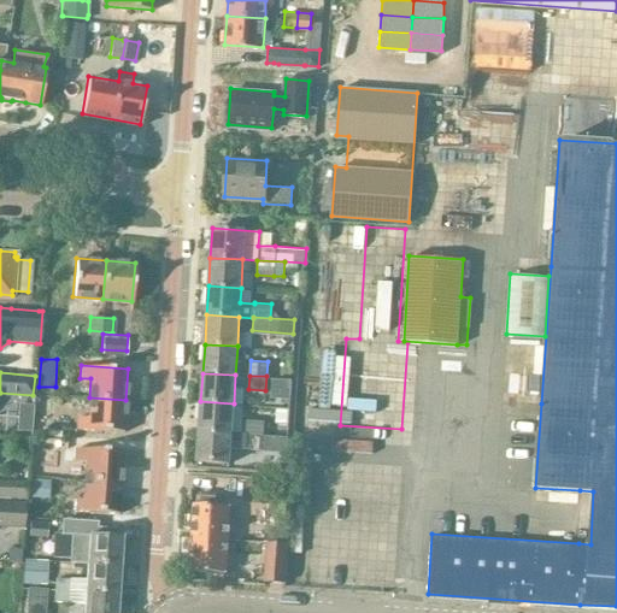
[(51,413),(52,398),(36,396),(35,412),(51,413)]
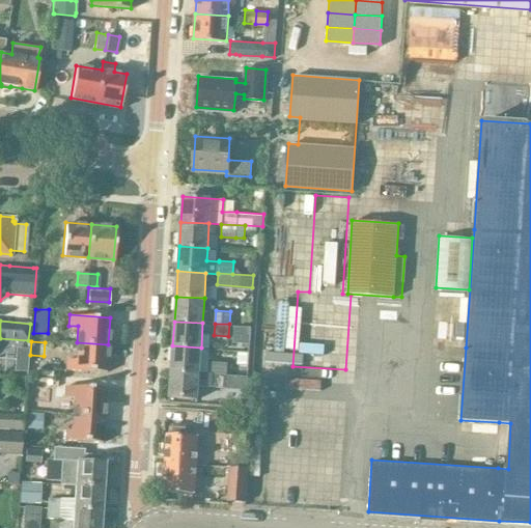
[(106,371),(108,344),(77,342),(76,358),(66,358),(65,368),(106,371)]
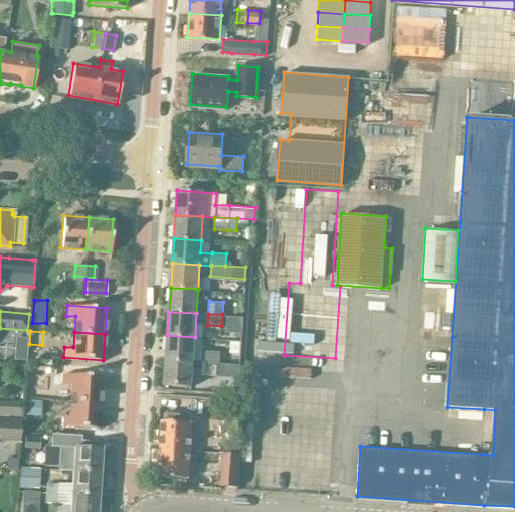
[(167,335),(166,359),(193,361),(193,360),(195,337),(167,335)]
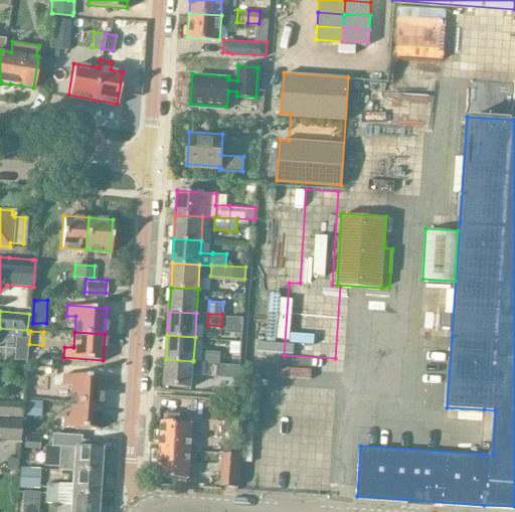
[(39,363),(40,351),(28,350),(27,362),(39,363)]
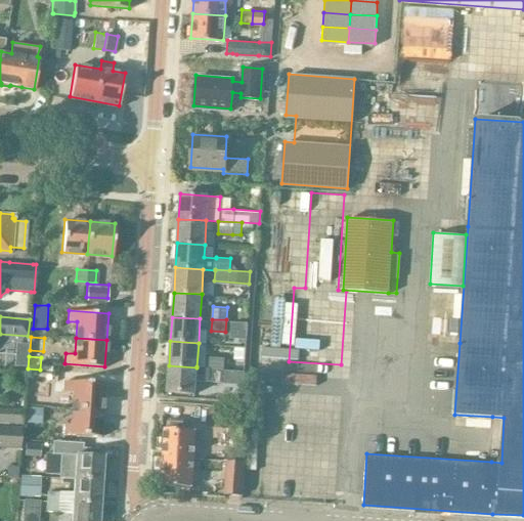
[(209,367),(223,368),(224,356),(209,356),(209,367)]
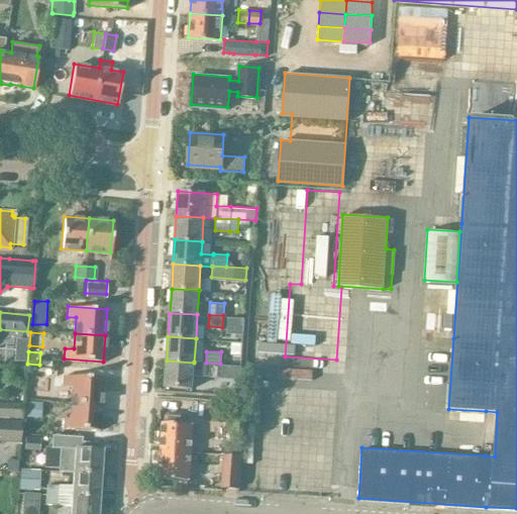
[(167,361),(165,385),(192,387),(193,374),(206,375),(219,376),(219,375),(220,364),(206,363),(194,362),(194,363),(167,361)]
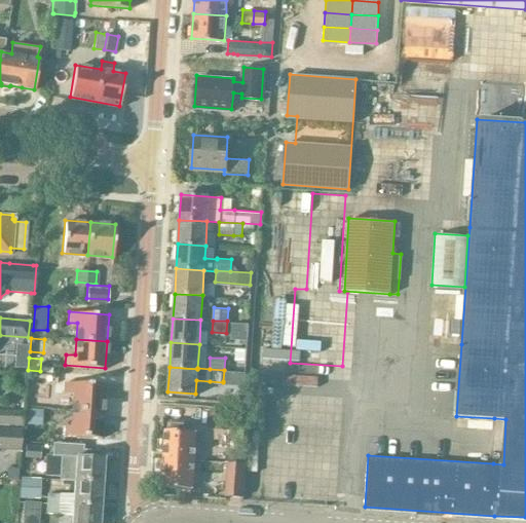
[(73,391),(72,408),(102,410),(104,383),(64,381),(64,391),(73,391)]
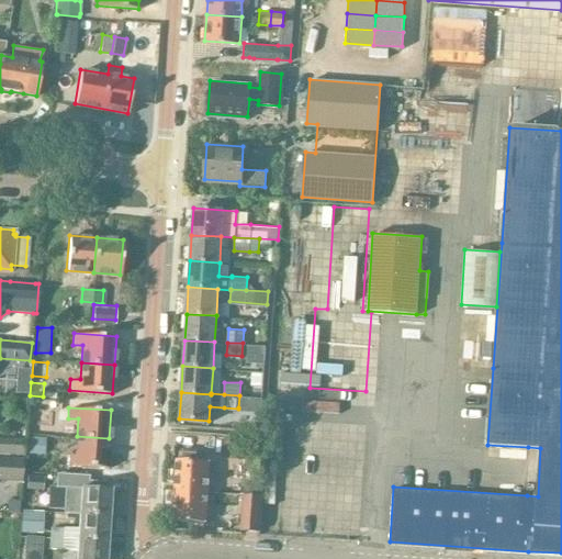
[(26,451),(44,454),(46,437),(29,435),(26,451)]
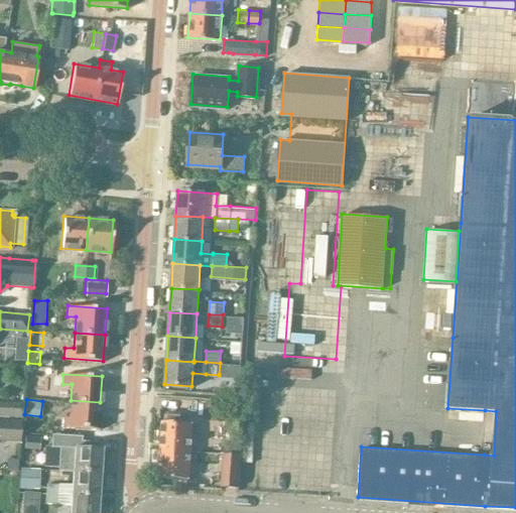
[(20,402),(0,400),(0,413),(19,414),(20,402)]
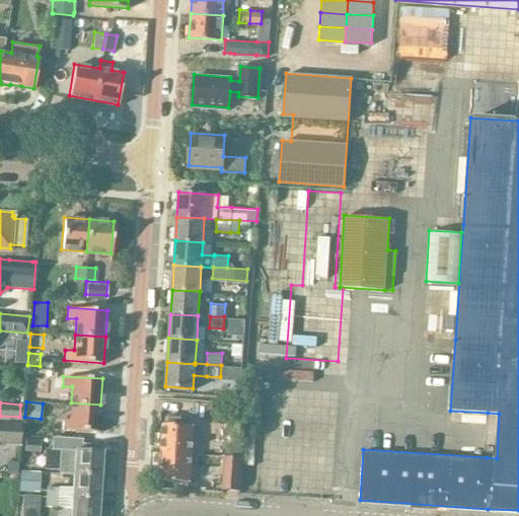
[(99,431),(100,404),(71,402),(70,418),(63,418),(63,429),(99,431)]
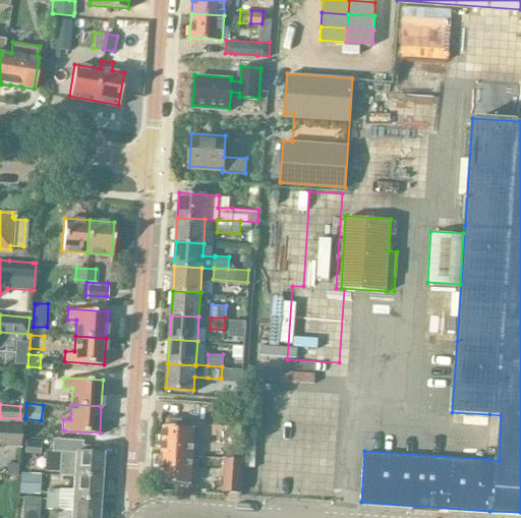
[(229,417),(229,422),(239,423),(241,423),(242,405),(230,404),(229,417)]
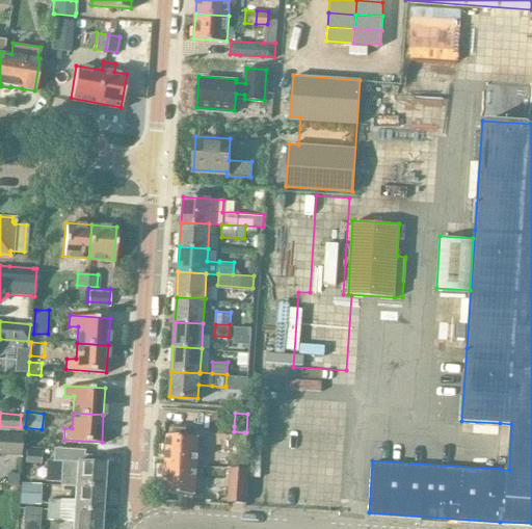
[(167,433),(165,463),(197,465),(200,435),(190,434),(190,427),(187,424),(173,423),(169,426),(169,433),(167,433)]
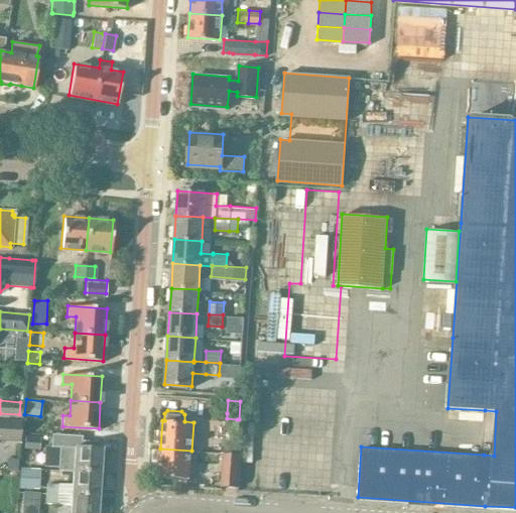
[(0,438),(20,440),(22,420),(0,418),(0,438)]
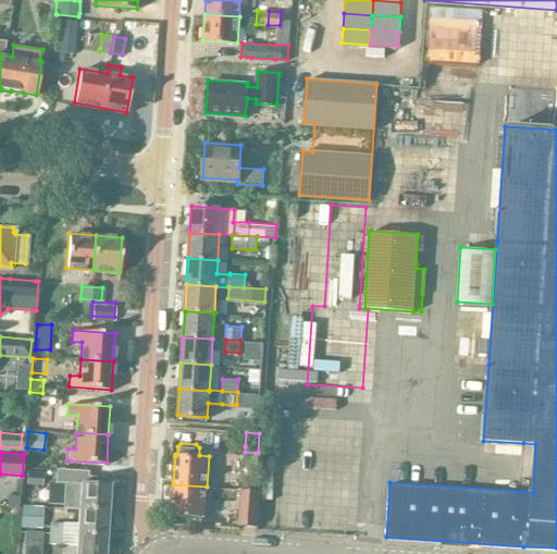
[(56,468),(54,481),(64,482),(63,506),(78,507),(78,508),(108,511),(109,483),(106,483),(106,476),(85,475),(86,470),(61,468),(56,468)]
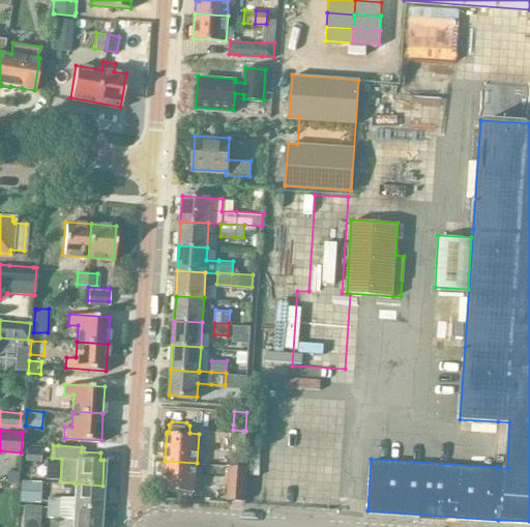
[(231,456),(230,466),(247,467),(248,458),(231,456)]
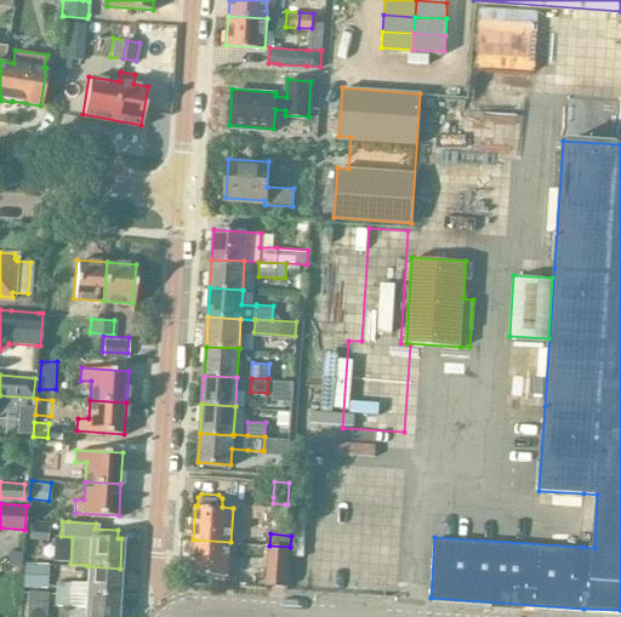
[(193,540),(191,572),(228,575),(231,542),(193,540)]
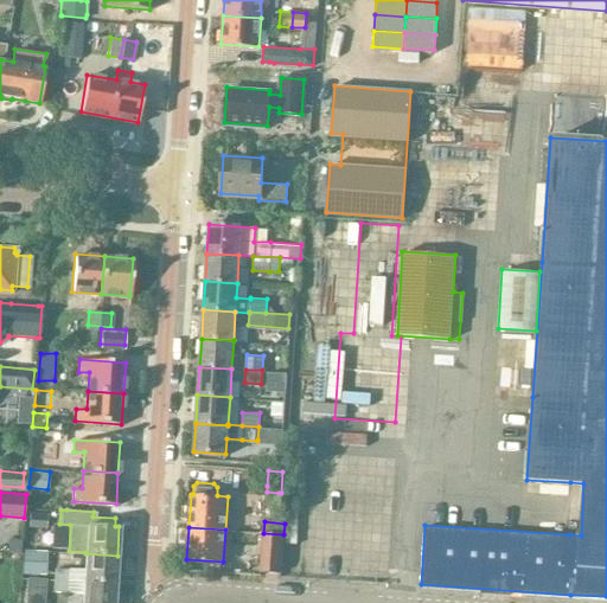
[(263,533),(261,571),(281,572),(283,534),(263,533)]
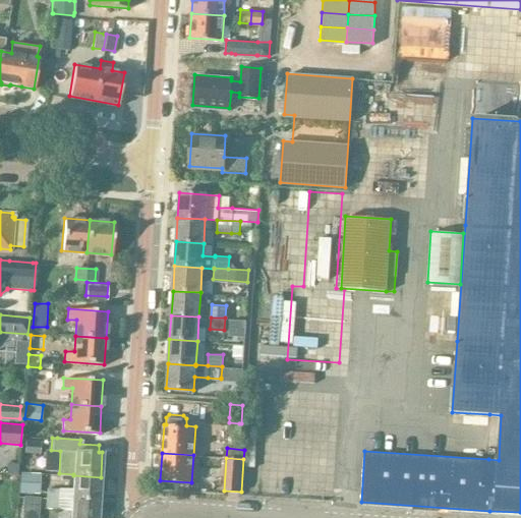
[(72,490),(72,499),(99,501),(101,477),(73,475),(72,490)]
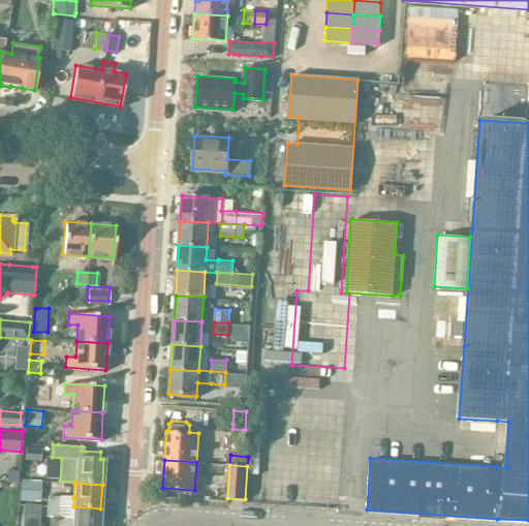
[(43,495),(43,504),(47,504),(58,505),(73,506),(73,497),(59,496),(43,495)]
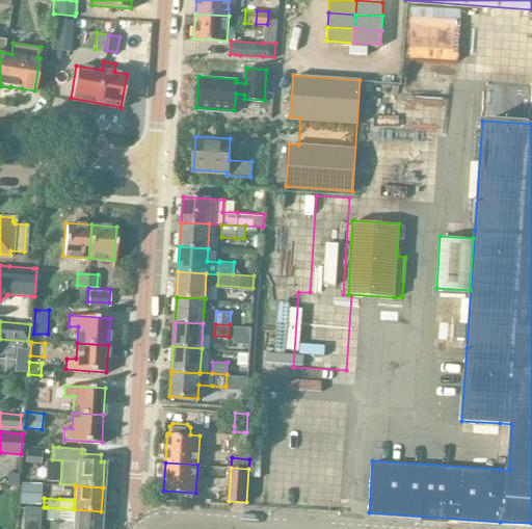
[(47,507),(47,518),(58,519),(73,520),(74,509),(58,508),(47,507)]
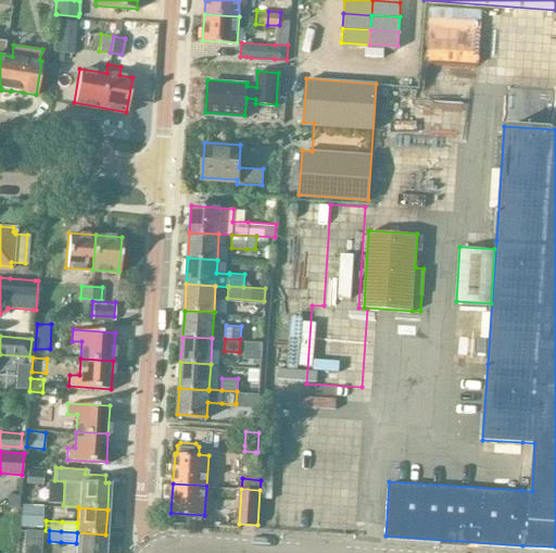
[(76,543),(75,552),(103,552),(105,535),(77,532),(76,543)]
